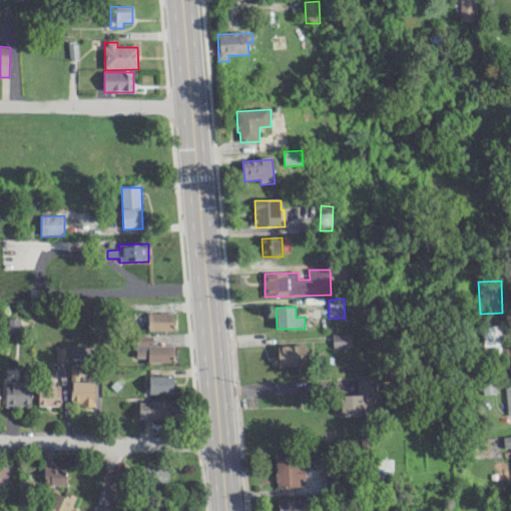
[(148,331),(173,332),(174,315),(149,315),(148,331)]
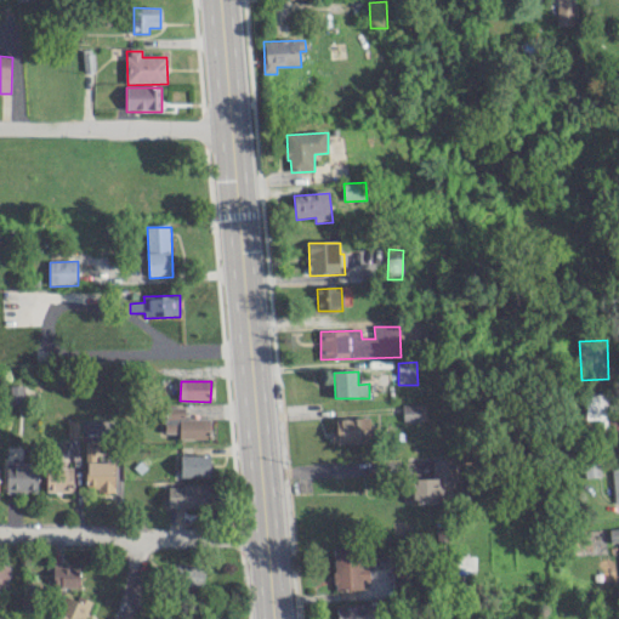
[(11,407),(26,405),(24,386),(11,387),(11,407)]
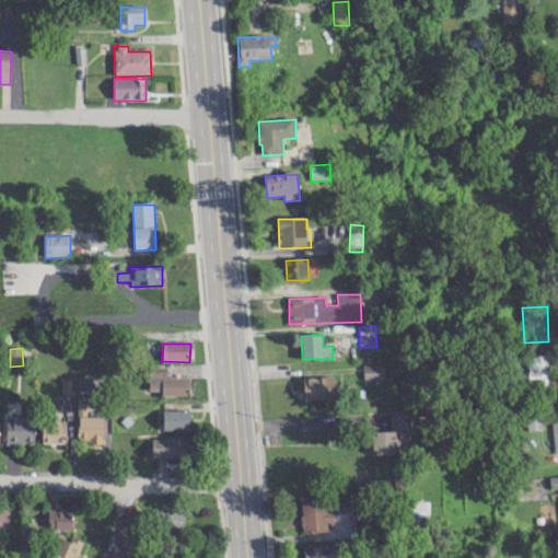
[(384,365),(363,365),(363,382),(384,381),(384,365)]
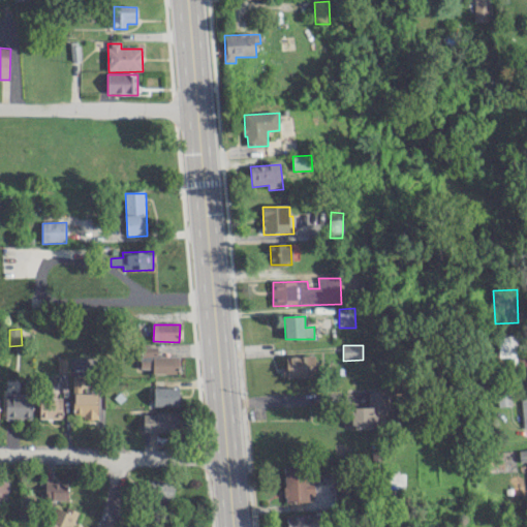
[(180,375),(179,357),(158,358),(158,347),(141,347),(141,370),(153,370),(153,375),(180,375)]
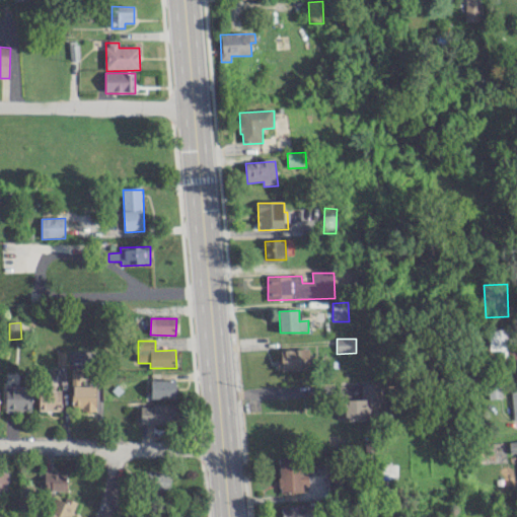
[(309,371),(309,350),(281,351),(281,360),(277,360),(278,371),(309,371)]
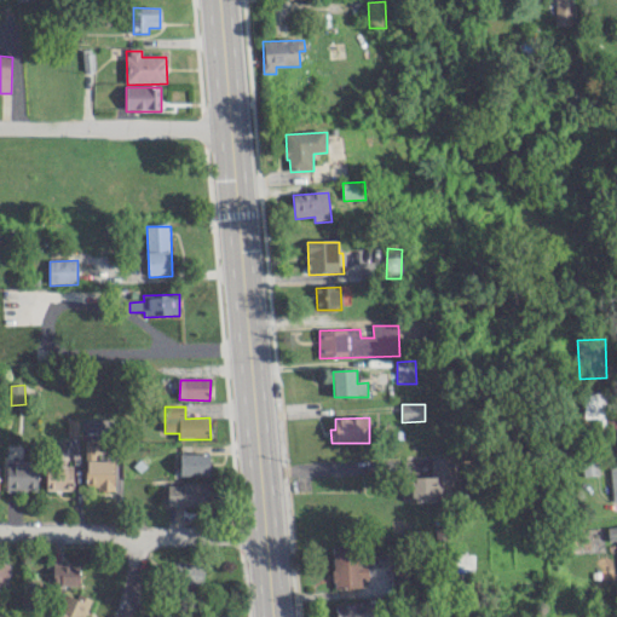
[(79,438),(80,421),(69,421),(68,438),(79,438)]
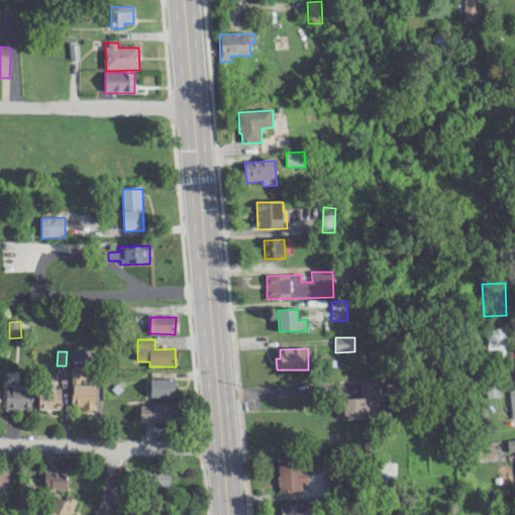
[(72,407),(81,407),(81,411),(95,411),(95,386),(81,386),(81,370),(73,370),(72,407)]
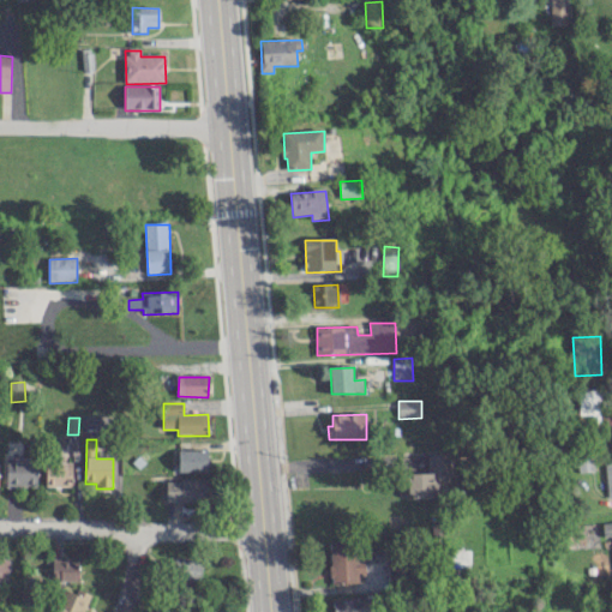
[(209,473),(209,451),(179,453),(180,473),(209,473)]
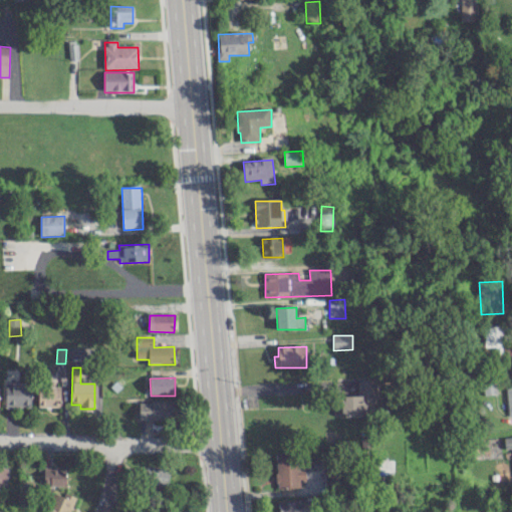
[(358,381),(358,397),(341,398),(342,417),(376,417),(375,380),(358,381)]
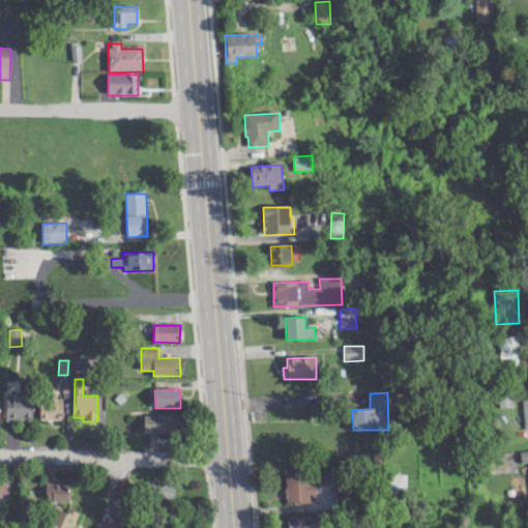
[(499,396),(500,408),(512,408),(511,394),(499,396)]
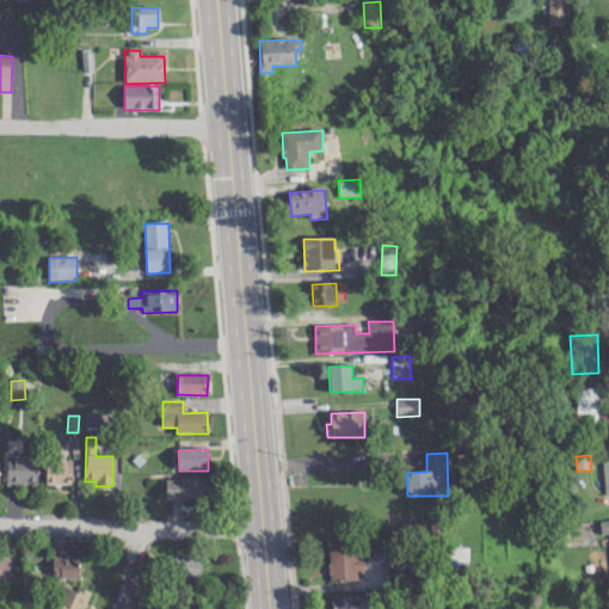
[(38,486),(37,456),(7,457),(7,486),(38,486)]
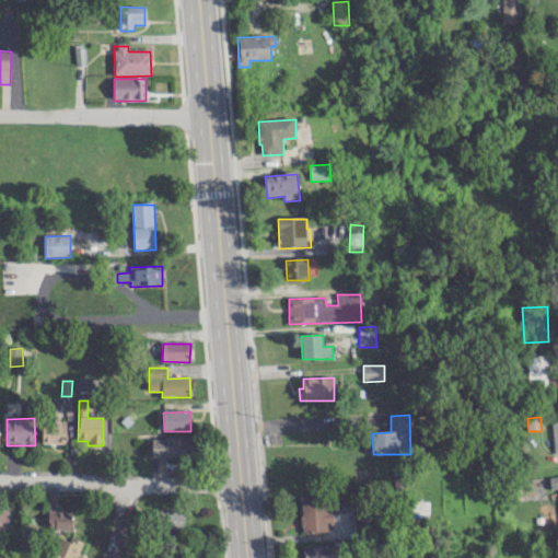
[(67,419),(43,419),(44,444),(67,444),(67,419)]
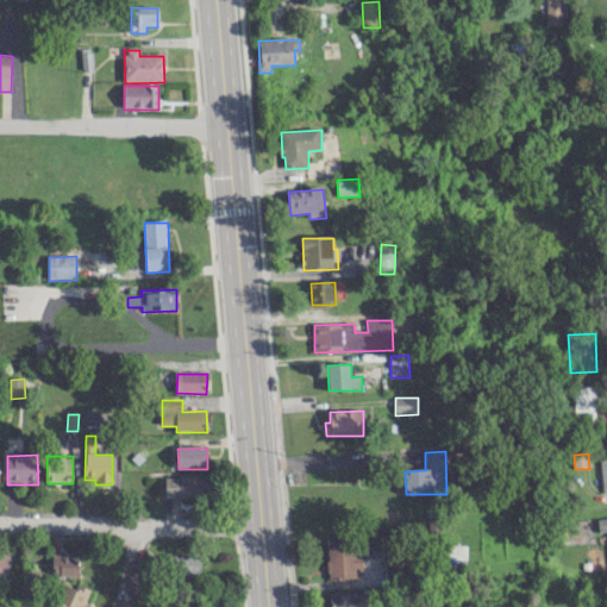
[(166,499),(207,499),(207,477),(166,477),(166,499)]
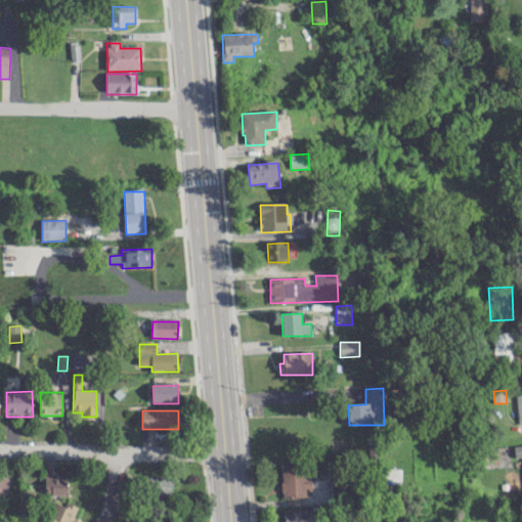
[(283,498),(307,498),(306,490),(312,490),(311,479),(305,479),(305,463),(281,463),(283,498)]
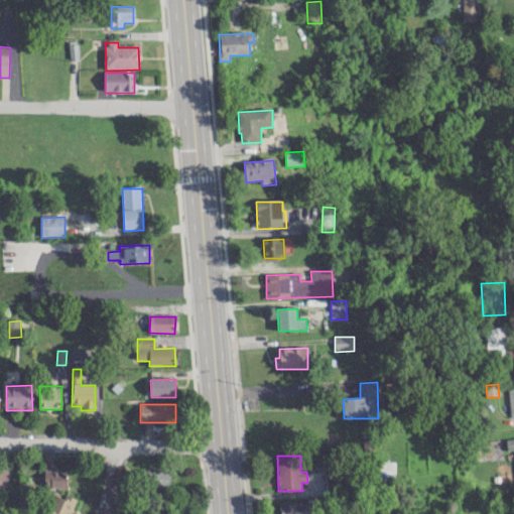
[(164,498),(171,474),(149,468),(141,491),(164,498)]
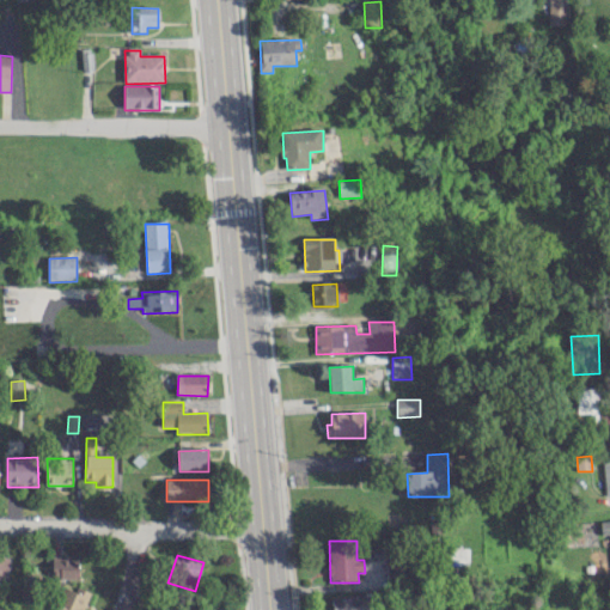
[(0,580),(8,581),(10,559),(0,557),(0,580)]
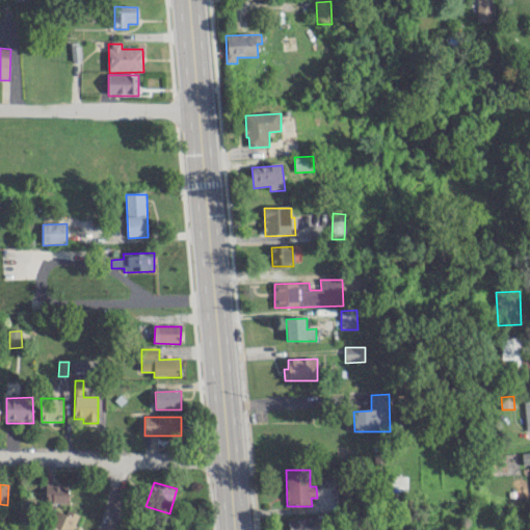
[(70,504),(70,485),(47,485),(47,504),(70,504)]
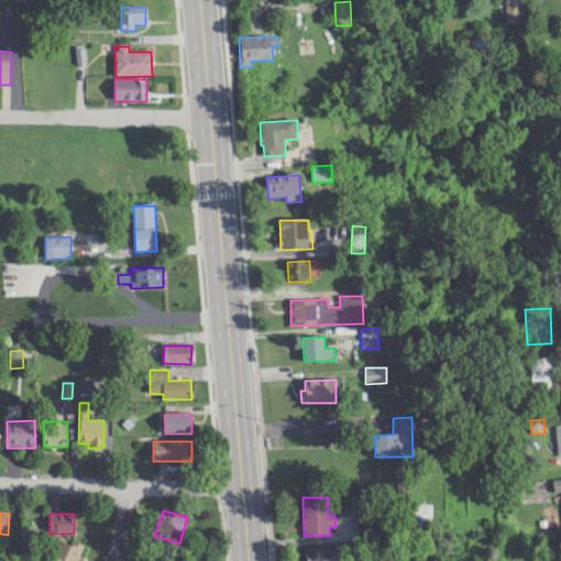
[(72,541),(69,546),(59,541),(51,560),(77,560),(85,547),(72,541)]
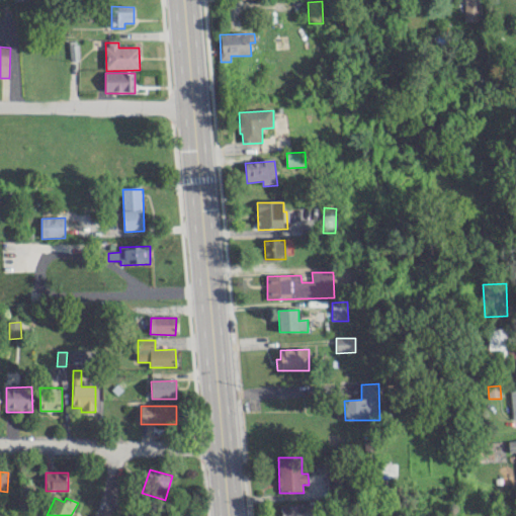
[(281,506),(281,515),(310,515),(309,504),(281,506)]
